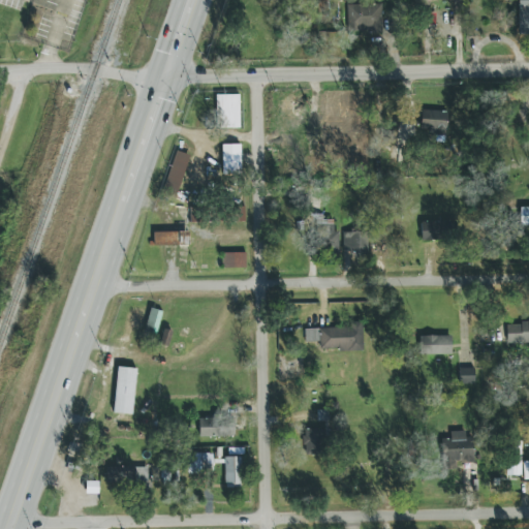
[(528,0),(518,0),(519,35),(528,34),(528,0)]
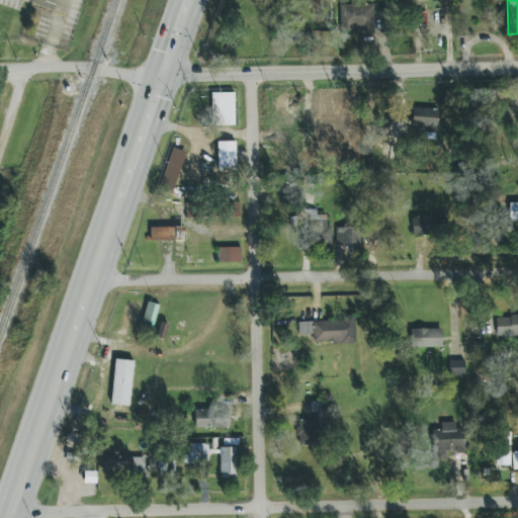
[(374,4),(340,5),(340,31),(374,30),(374,4)]
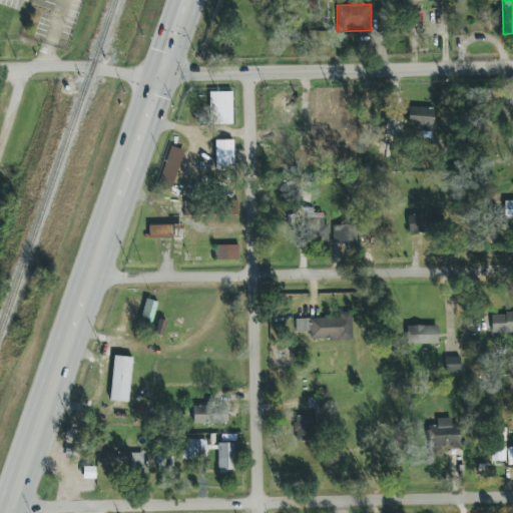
[(230,93),(230,125),(208,125),(208,93),(230,93)]
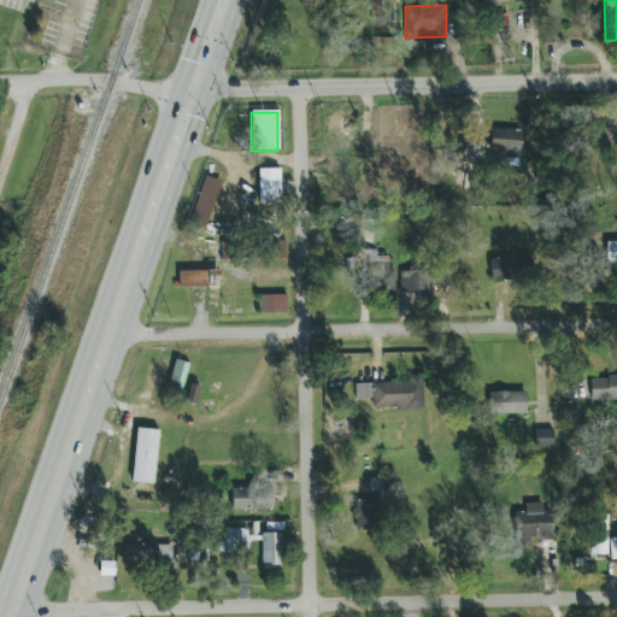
[(522,130),(491,128),(489,154),(521,156),(522,130)]
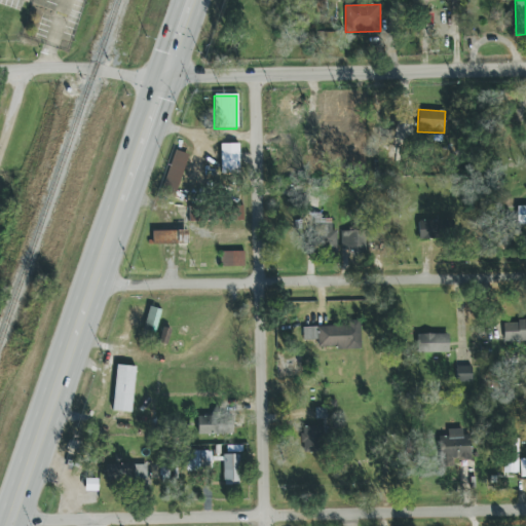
[(309,129),(336,128),(336,112),(308,113),(309,129)]
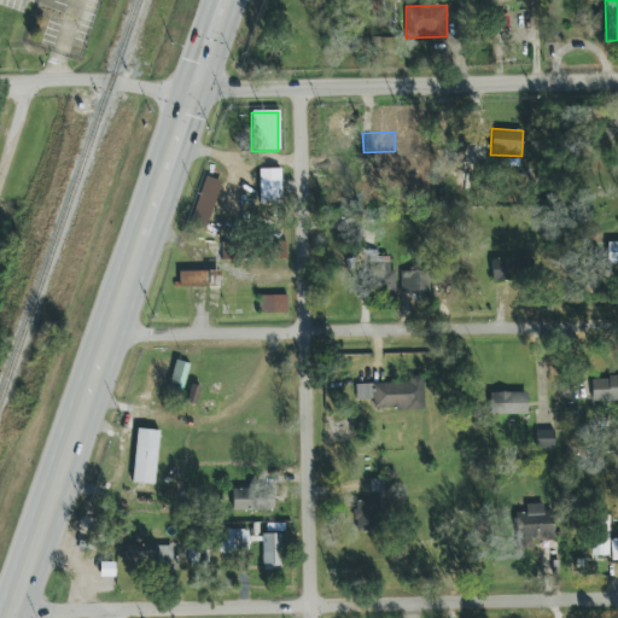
[(281,169),(260,169),(261,204),(283,204),(281,169)]
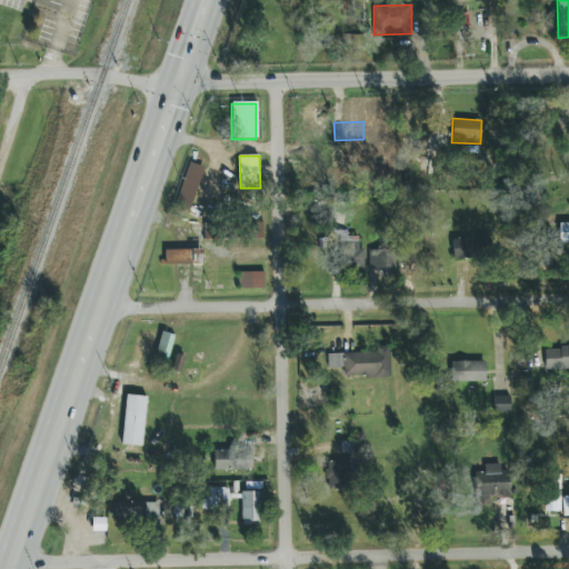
[(195,206),(202,166),(187,163),(179,203),(195,206)]
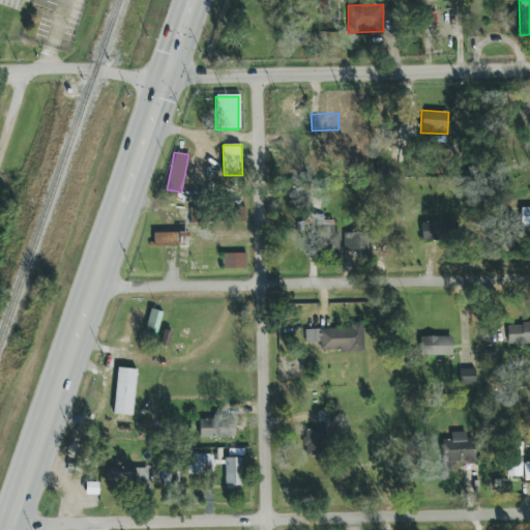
[(245,222),(245,207),(236,207),(236,222),(245,222)]
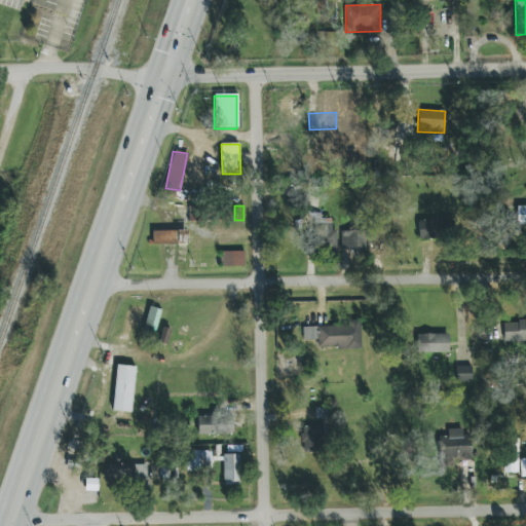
[(331,220),(314,221),(315,251),(337,250),(336,230),(332,230),(331,220)]
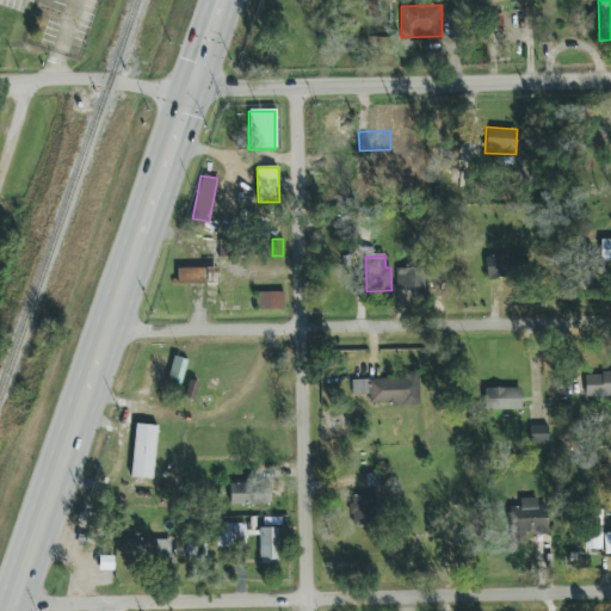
[(518,277),(517,255),(487,258),(487,278),(518,277)]
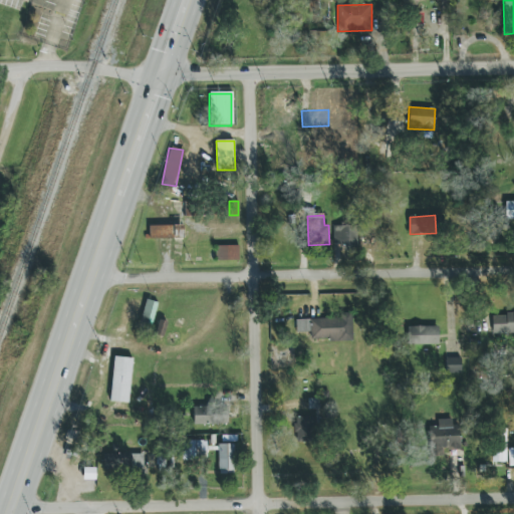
[(184,225),(150,226),(150,239),(184,239),(184,225)]
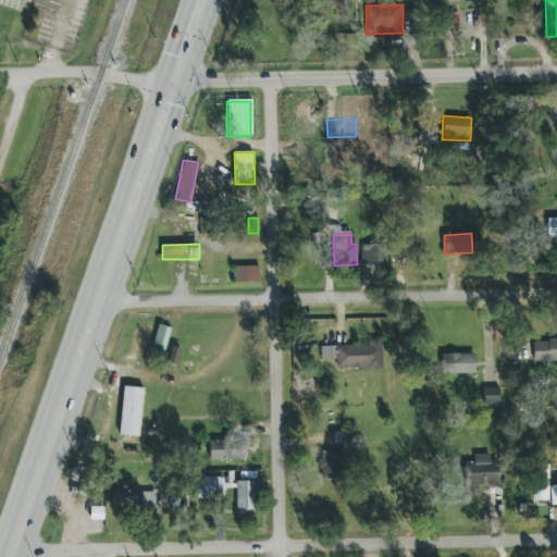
[(387,267),(387,245),(362,244),(361,265),(387,267)]
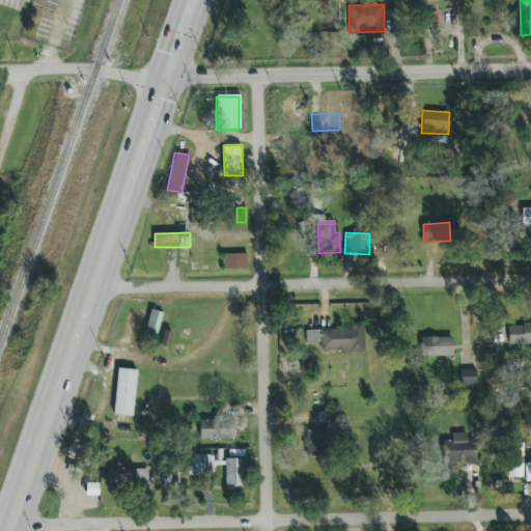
[(247,253),(226,254),(226,270),(248,269),(247,253)]
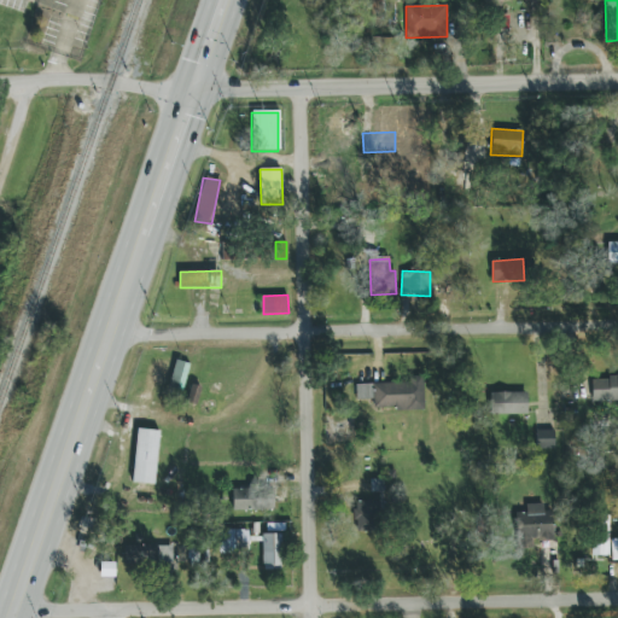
[(190,363),(176,361),(170,388),(184,390),(190,363)]
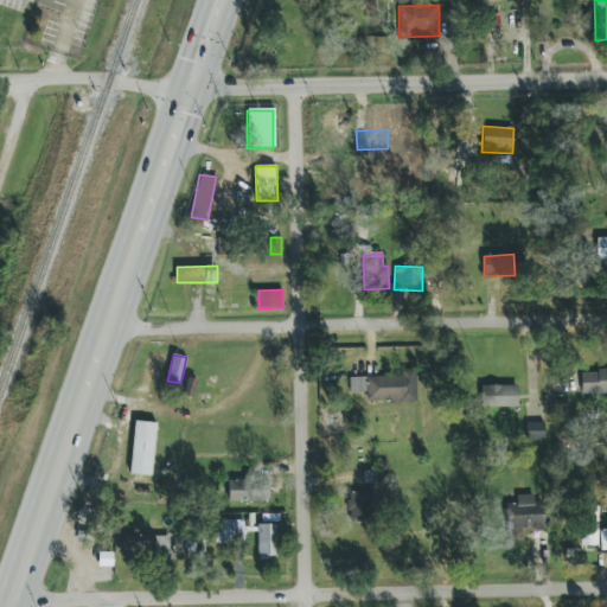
[(349,377),(349,393),(368,393),(368,401),(390,400),(390,404),(416,403),(415,369),(402,370),(402,376),(349,377)]
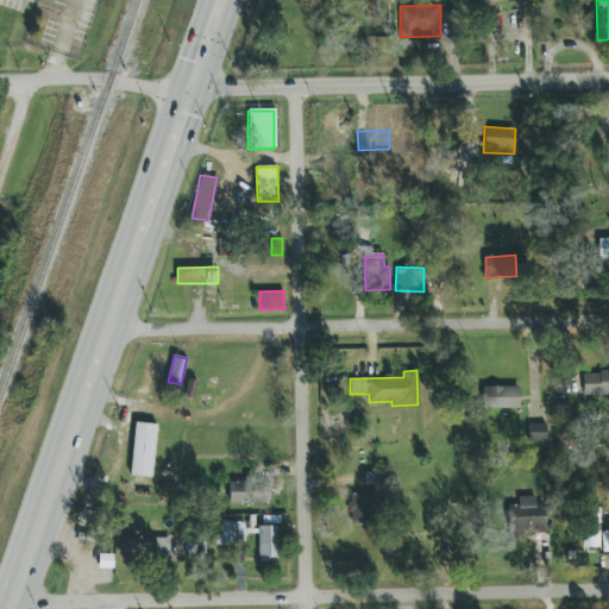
[(608,395),(608,370),(583,371),(584,396),(608,395)]
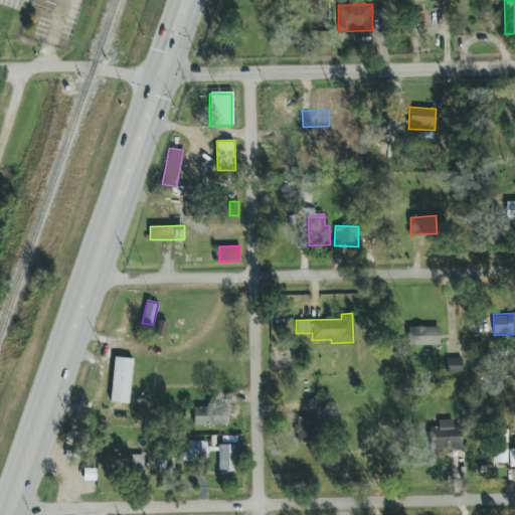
[(425,327),(409,328),(410,340),(426,339),(425,327)]
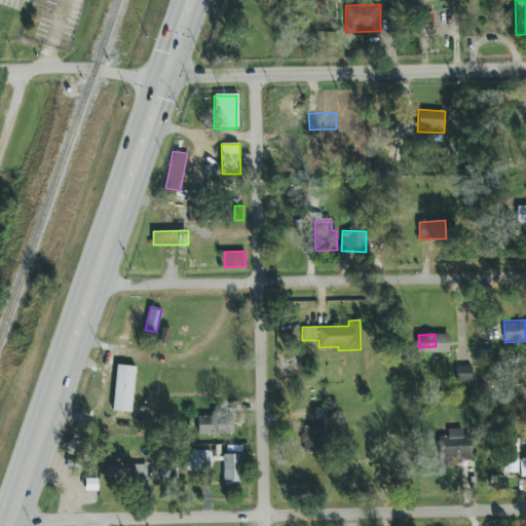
[(130,411),(111,410),(115,365),(135,366),(130,411)]
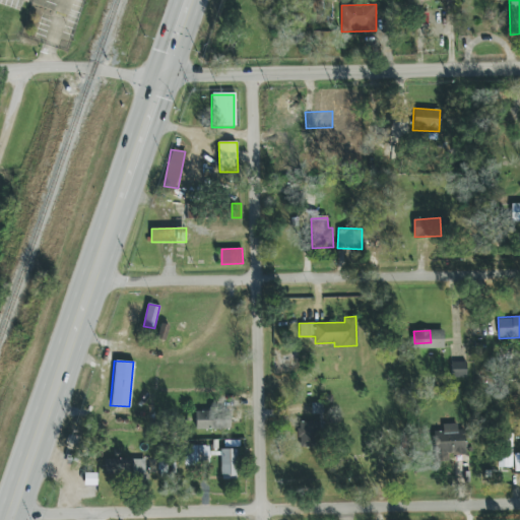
[(467,363),(452,363),(451,378),(466,378),(467,363)]
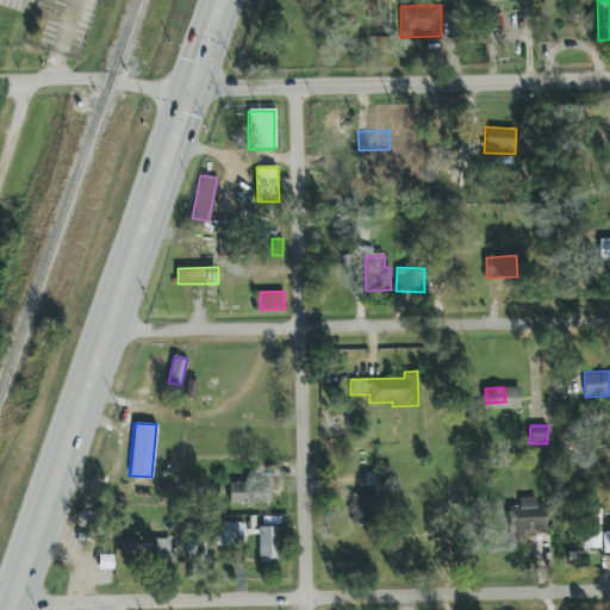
[(377,473),(367,473),(367,492),(352,492),(352,526),(377,524),(377,473)]
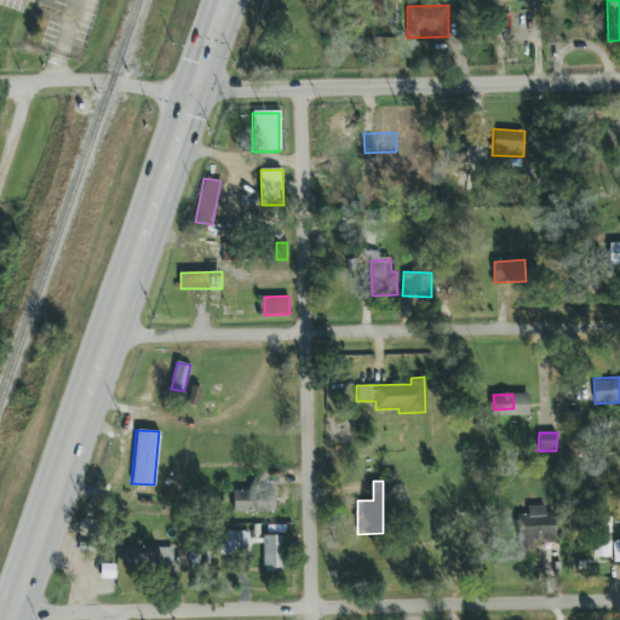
[(234,512),(275,511),(275,487),(233,488),(234,512)]
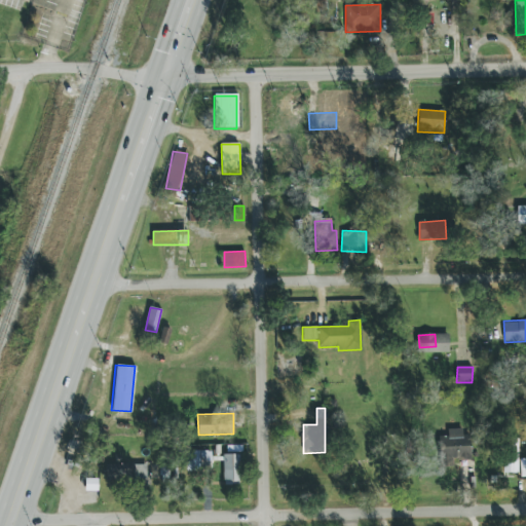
[(462,437),(462,429),(439,430),(440,459),(472,458),(471,436),(462,437)]
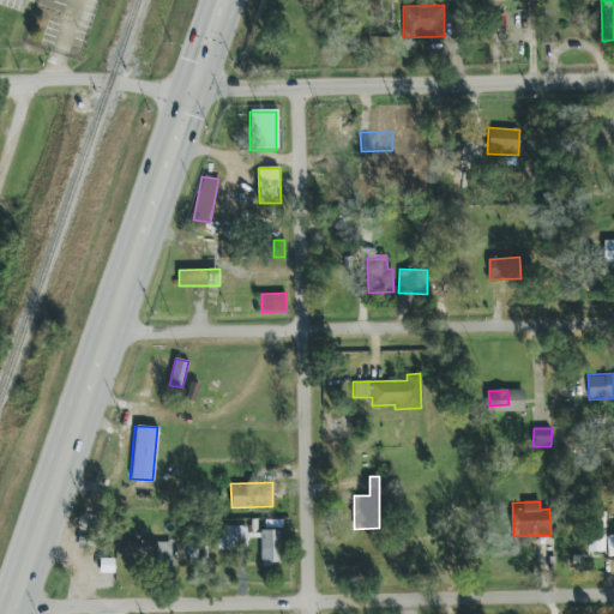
[(605,552),(606,512),(590,512),(590,552),(605,552)]
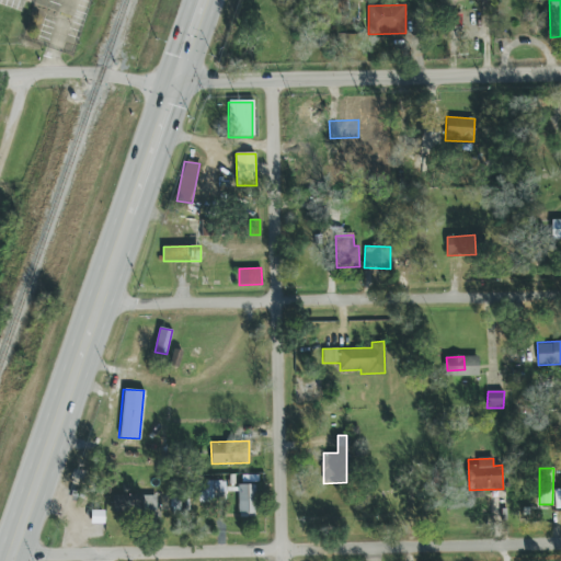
[(227,481),(215,481),(215,500),(226,500),(227,481)]
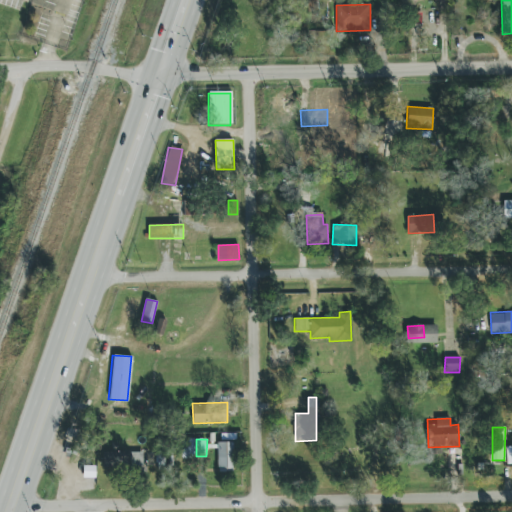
[(194,452),(195,440),(186,440),(185,452),(194,452)]
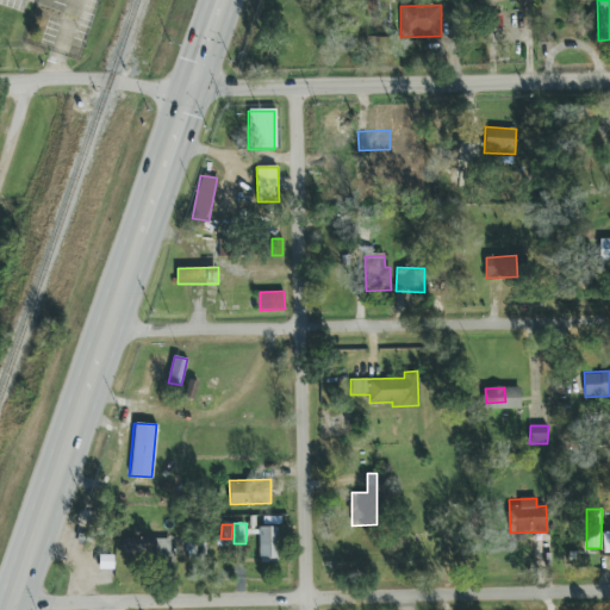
[(260,562),(280,562),(279,527),(259,527),(260,562)]
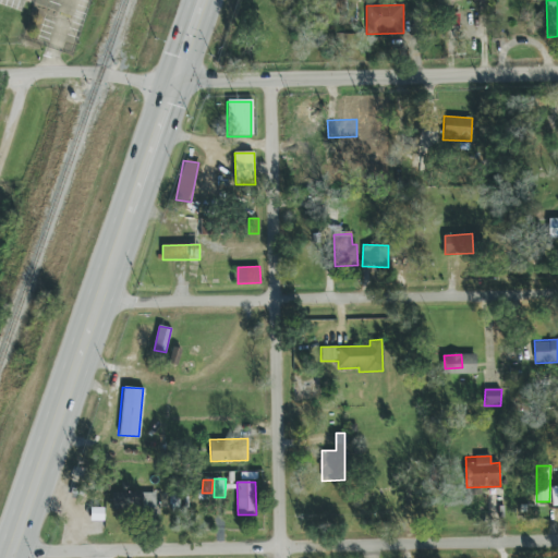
[(142,492),(112,493),(112,510),(142,509),(142,492)]
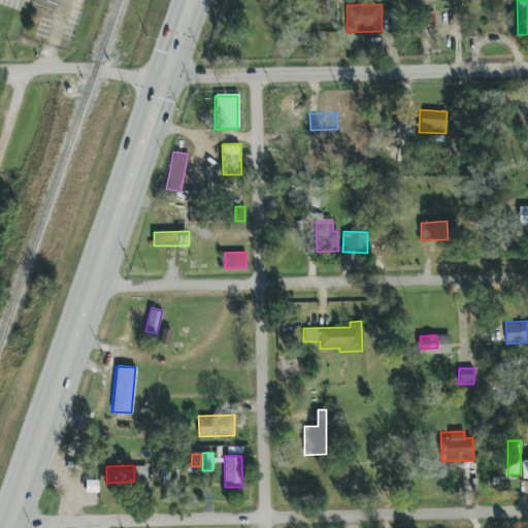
[(134,466),(135,481),(149,481),(147,466),(134,466)]
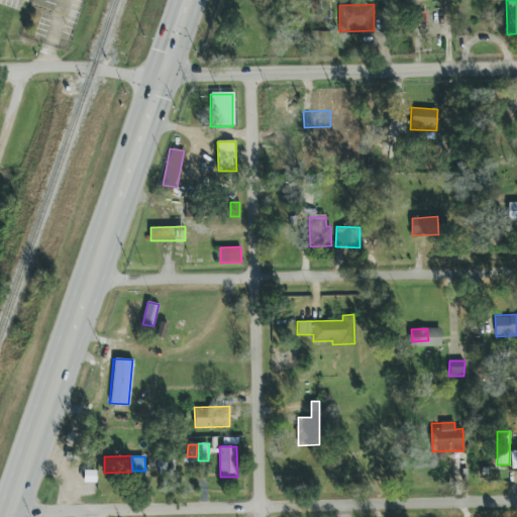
[(160,475),(167,474),(166,458),(159,459),(160,475)]
